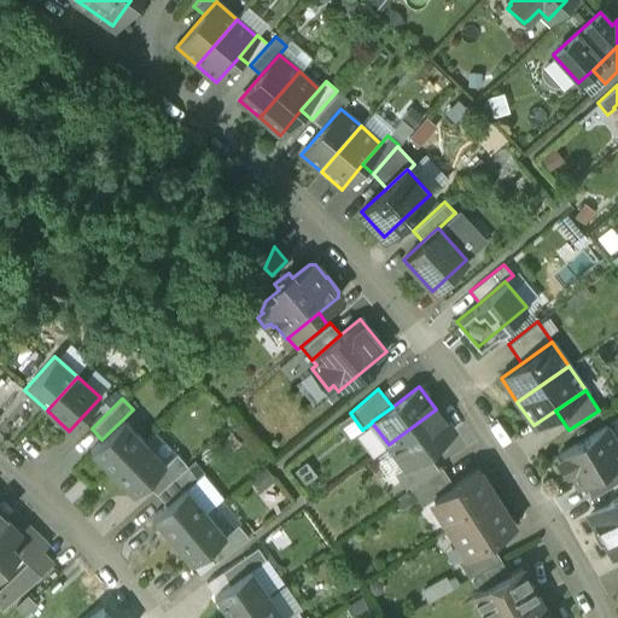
[(436,409),(389,444),(404,465),(404,466),(425,452),(452,431),(436,409)]
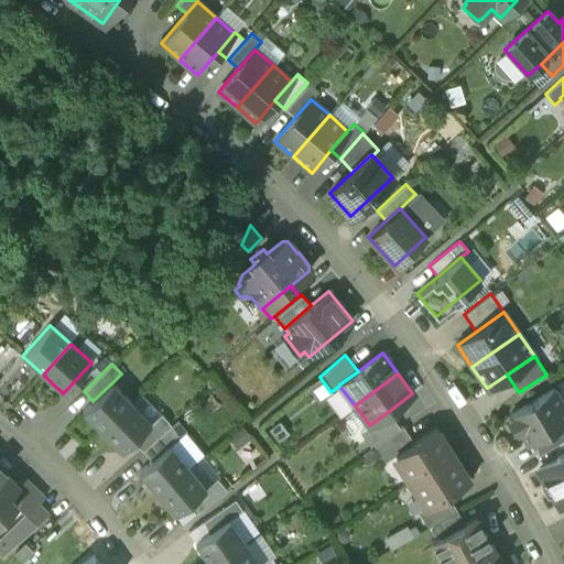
[(93,401),(83,411),(101,432),(131,403),(112,382),(93,401)]
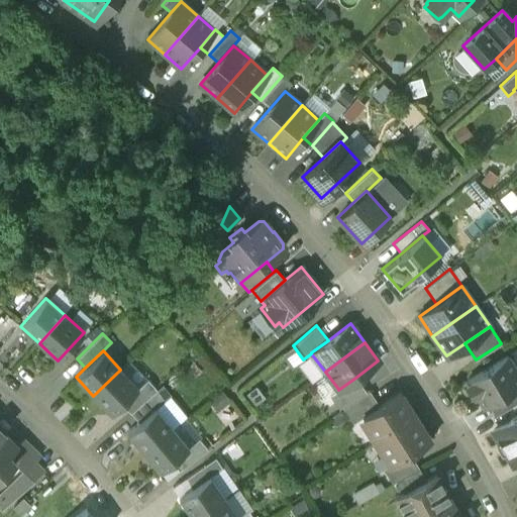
[(516,372),(508,356),(466,381),(468,383),(466,384),(473,396),(477,393),(484,405),(491,402),(516,386),(516,372)]
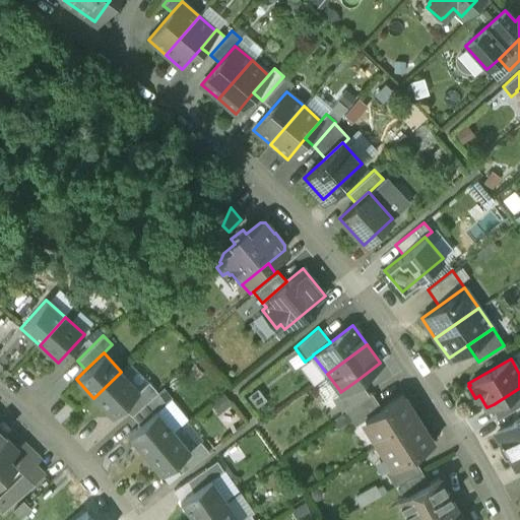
[(139,390),(121,372),(93,398),(112,416),(122,406),(139,390)]
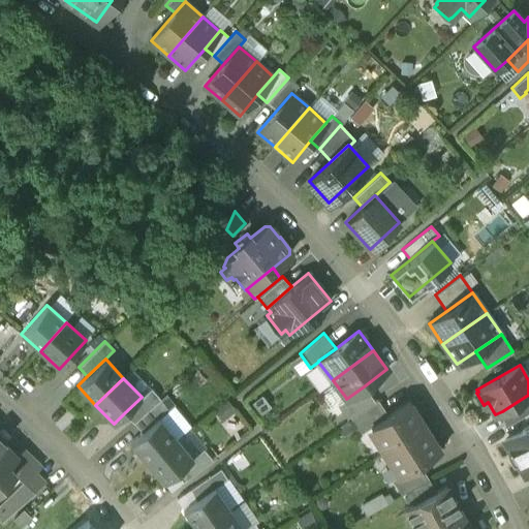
[(364,386),(346,399),(346,398),(337,404),(348,419),(352,417),(374,401),(364,386)]
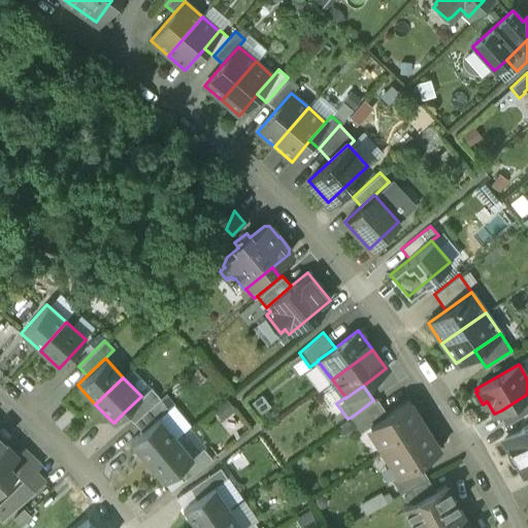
[(151,388),(124,413),(133,422),(160,398),(151,388)]
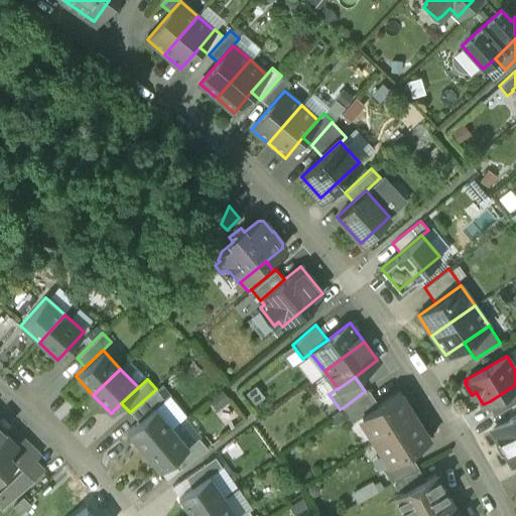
[(515,385),(490,401),(497,413),(510,405),(515,401),(515,385)]
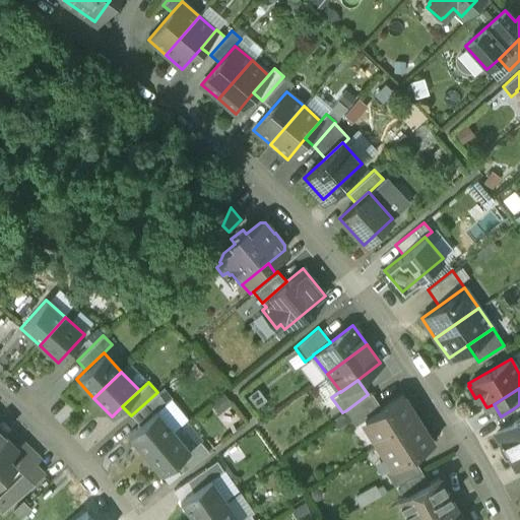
[(157,392),(131,415),(139,425),(157,410),(167,402),(157,392)]
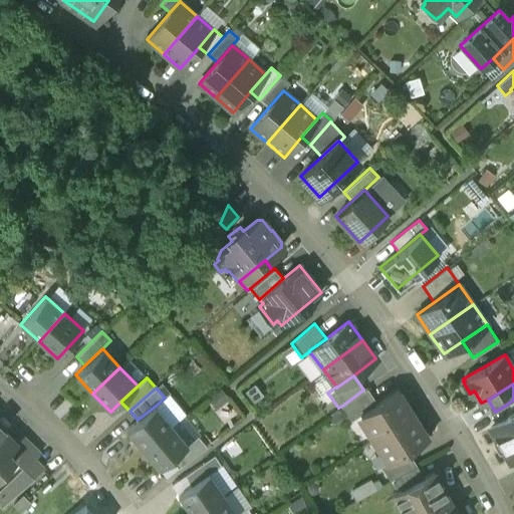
[(363,390),(342,406),(351,420),(359,414),(376,403),(366,389),(363,390)]
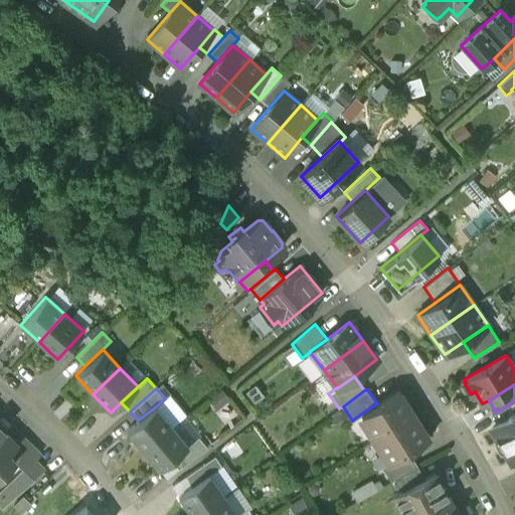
[(377,403),(360,414),(366,423),(365,428),(373,440),(413,413),(398,390),(377,403)]
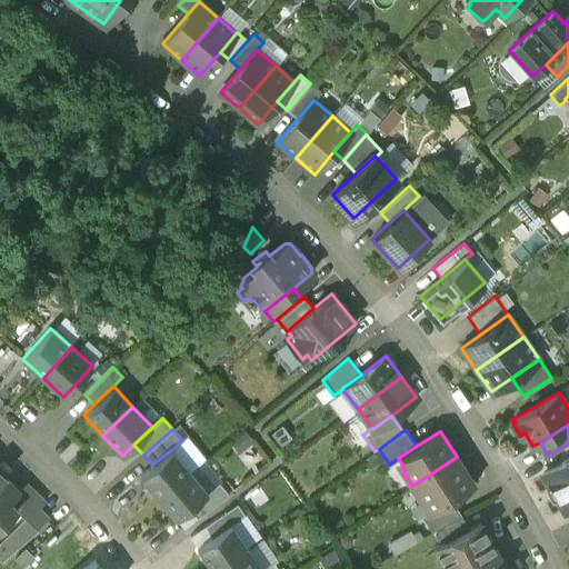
[(172,449),(152,465),(139,476),(158,498),(190,471),(172,449)]
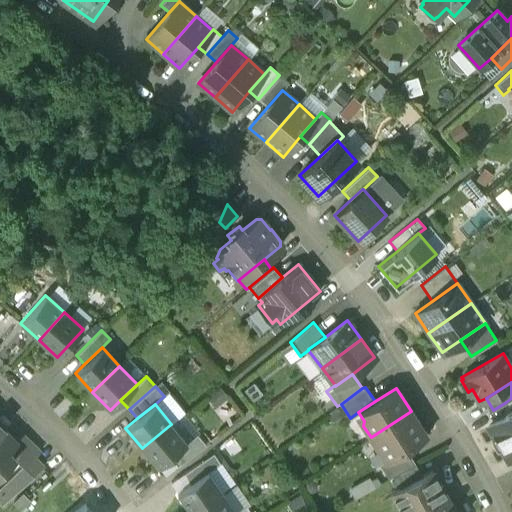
[(411,411),(371,437),(378,448),(382,449),(387,458),(388,459),(405,448),(426,435),(411,411)]
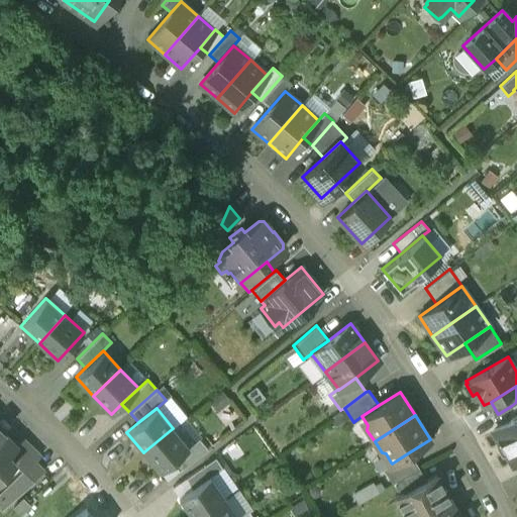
[(516,416),(493,431),(512,463),(516,460),(516,416)]
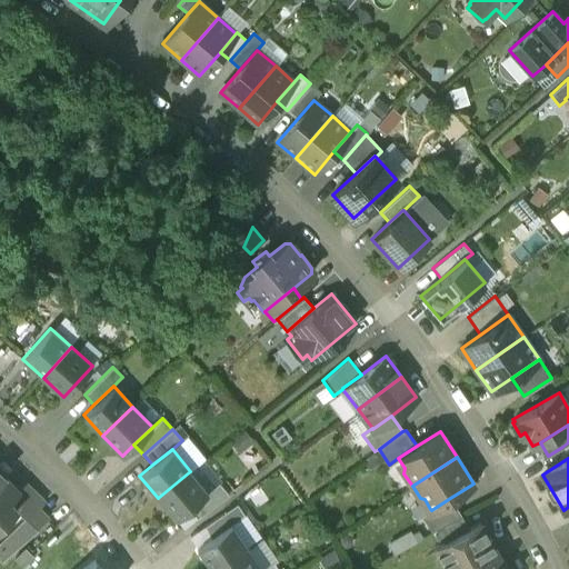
[(16,488),(0,471),(0,520),(13,507),(5,498),(16,488)]
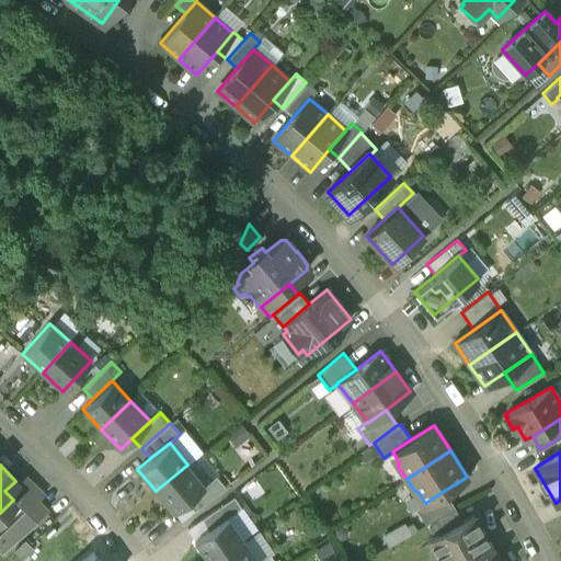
[(205,485),(187,465),(156,491),(173,512),(186,501),(205,487),(205,485)]
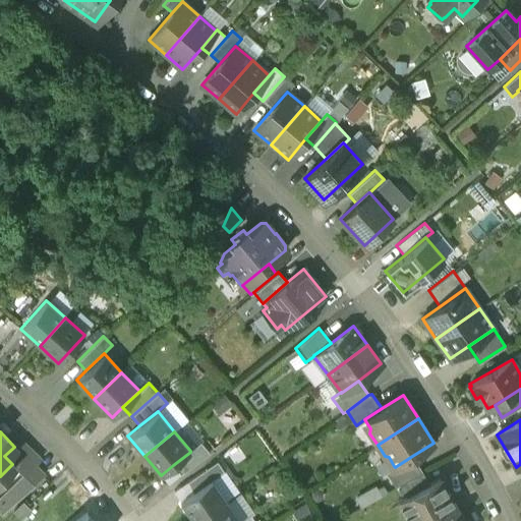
[(43,474),(33,464),(38,459),(20,441),(14,447),(4,456),(12,464),(21,472),(0,495),(0,507),(3,511),(43,474)]
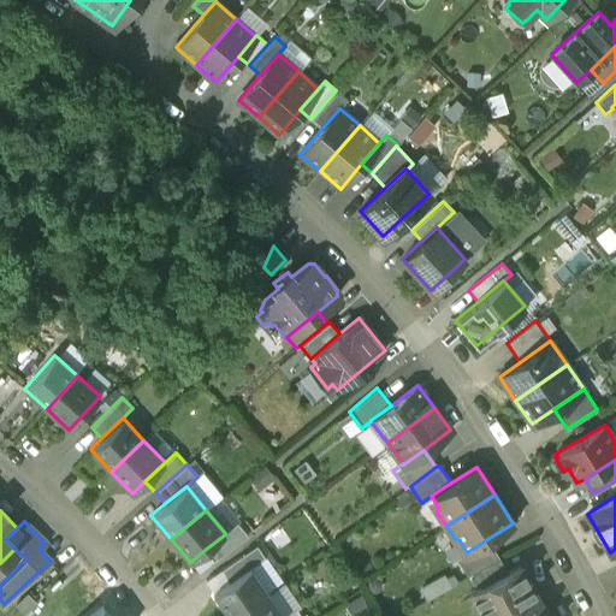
[(237,523),(225,533),(225,534),(205,550),(214,561),(247,535),(237,523)]
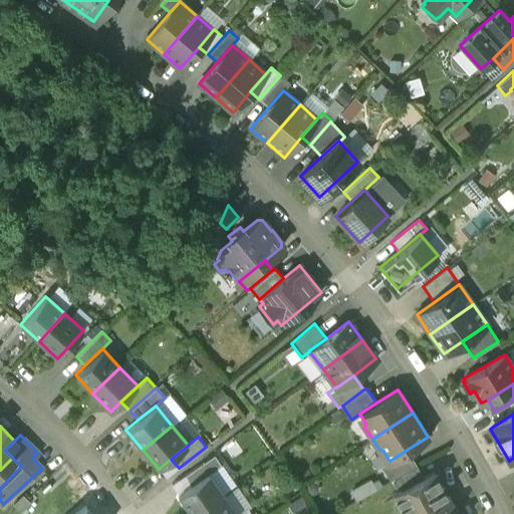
[(407,450),(390,461),(389,460),(380,465),(391,480),(395,478),(416,465),(407,450)]
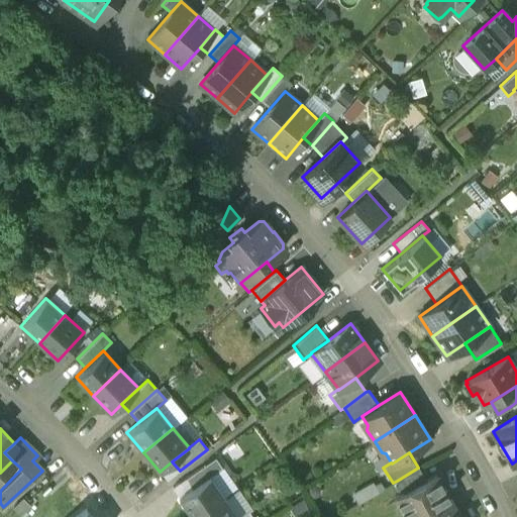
[(215,458),(186,479),(192,489),(210,477),(222,468),(215,458)]
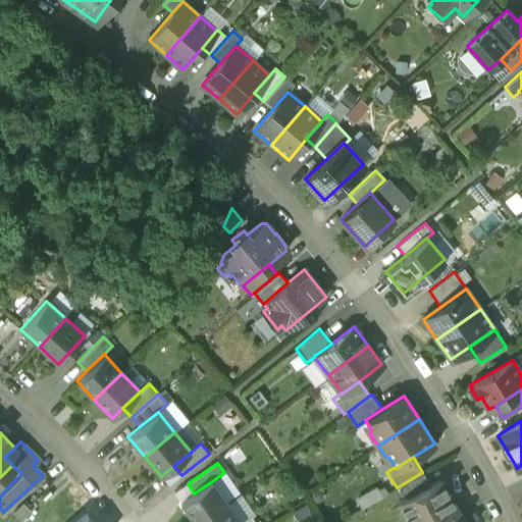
[(422,472),(401,485),(406,497),(429,484),(422,472)]
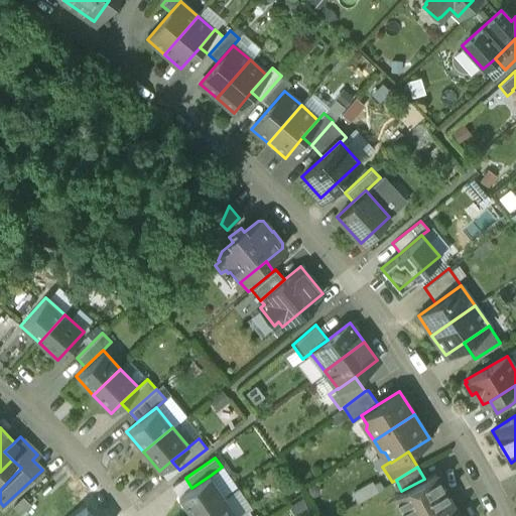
[(458,515),(435,473),(424,479),(401,491),(393,495),(404,515),(458,515)]
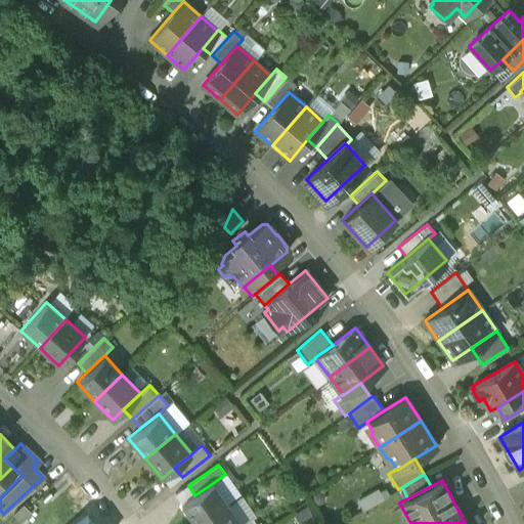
[(194,495),(181,505),(193,523),(199,523),(227,505),(213,483),(194,495)]
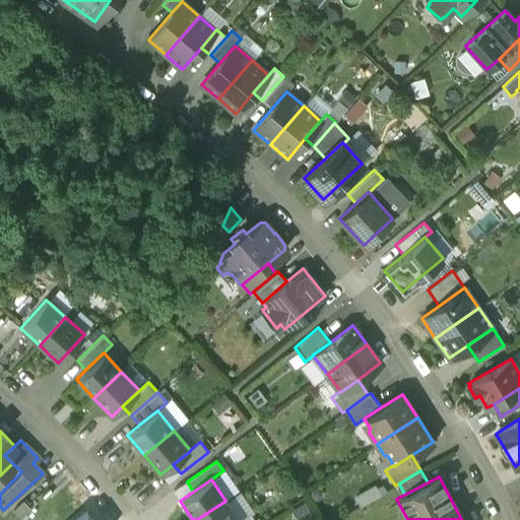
[(239,519),(225,501),(197,519),(239,519)]
